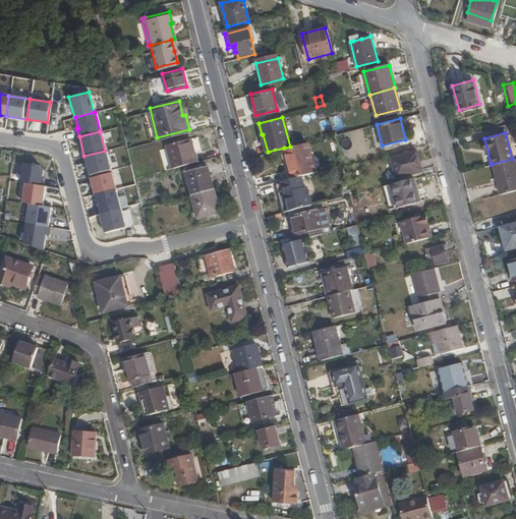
[(162,142),(167,167),(194,160),(188,136),(162,142)]
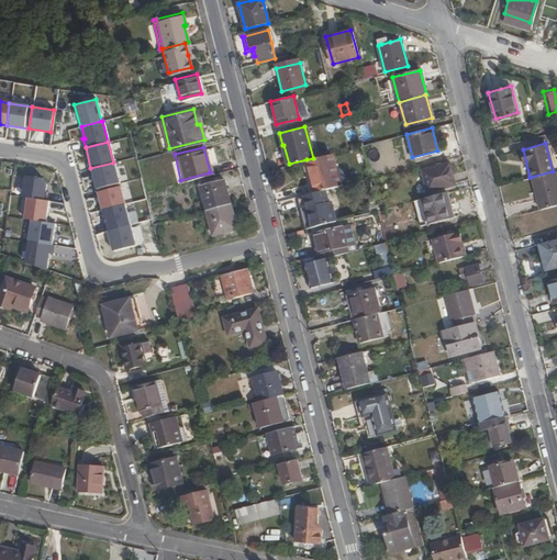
[(313,158),(307,159),(314,192),(322,190),(338,186),(330,154),(313,158)]
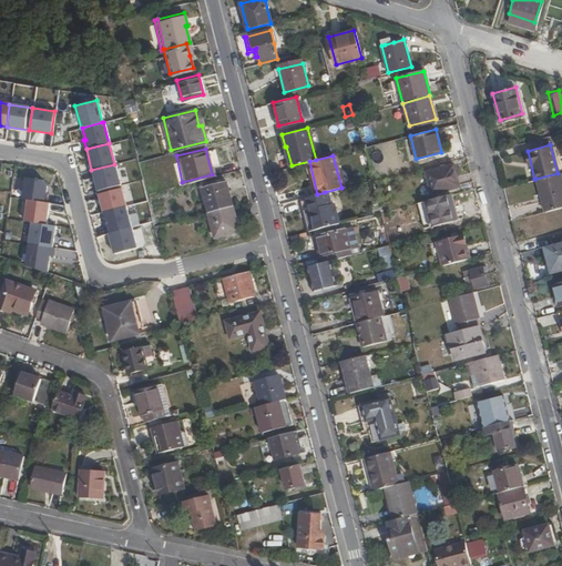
[(120,184),(114,164),(91,170),(96,191),(120,184)]
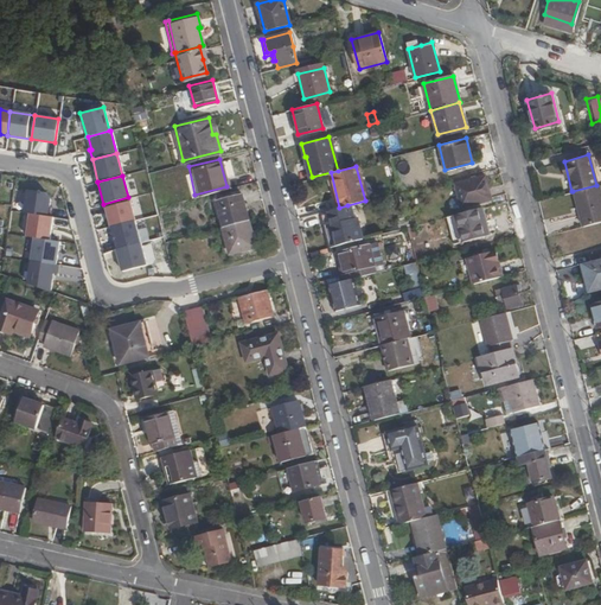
[(484,176),(454,183),(460,205),(490,198),(484,176)]
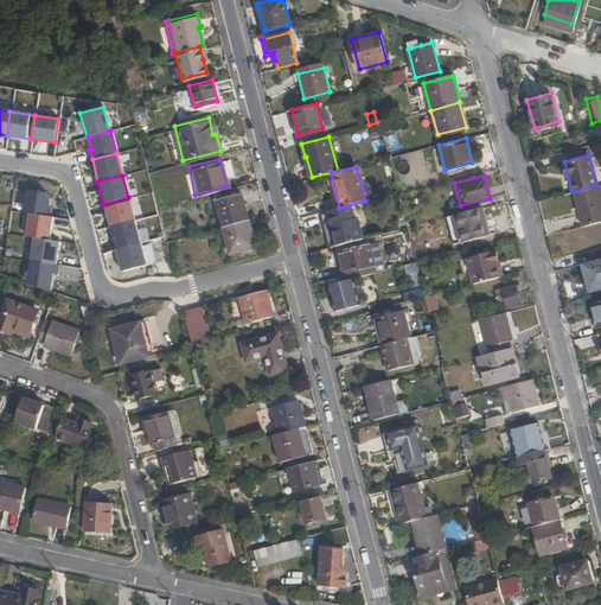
[(600,202),(596,185),(573,191),(582,225),(600,220),(600,202)]
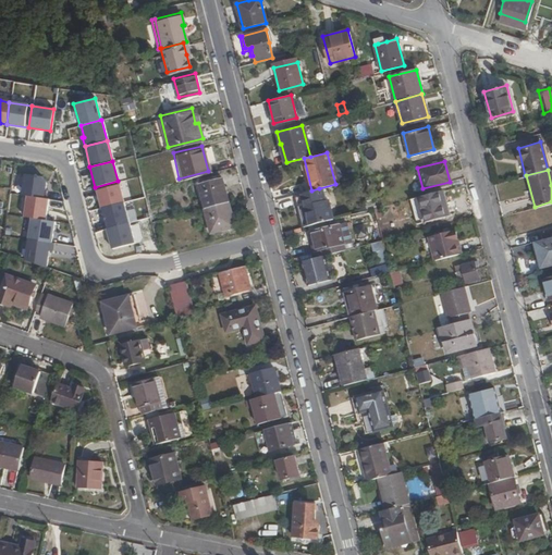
[(21,195),(26,196),(44,198),(45,189),(44,189),(45,182),(41,177),(24,174),(21,195)]
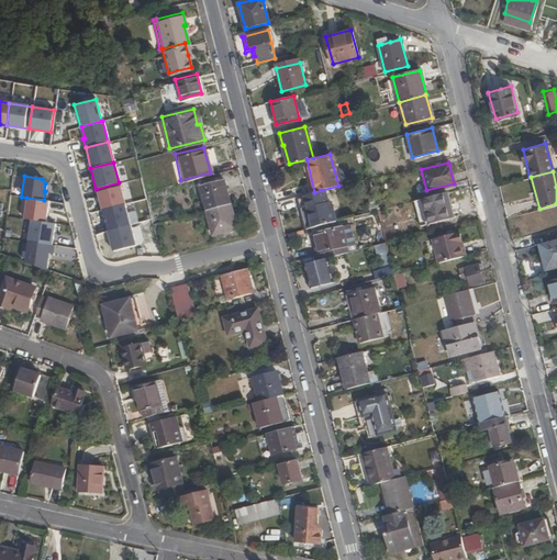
[(201,182),(207,209),(231,202),(224,176),(201,182)]
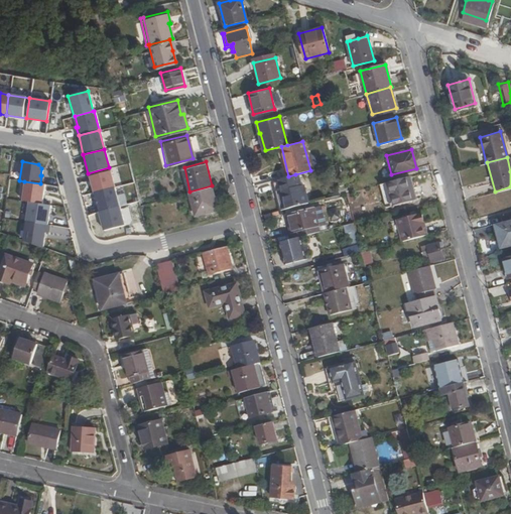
[(114,186),(109,167),(88,173),(93,191),(114,186)]
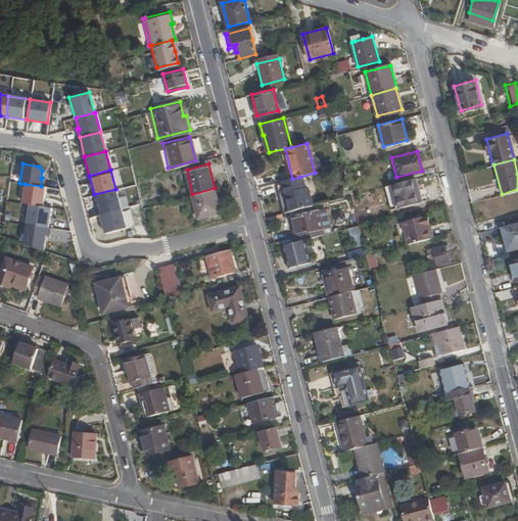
[(292,179),(276,183),(278,193),(283,192),(288,211),(310,205),(304,188),(302,188),(299,177),(292,179)]
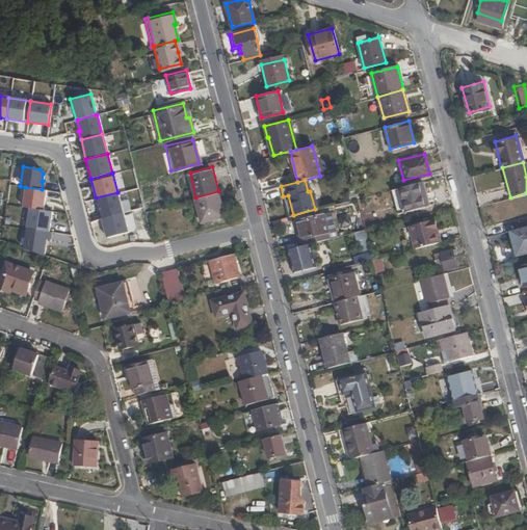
[(42,189),(25,187),(22,207),(29,208),(43,210),(45,190),(42,189)]
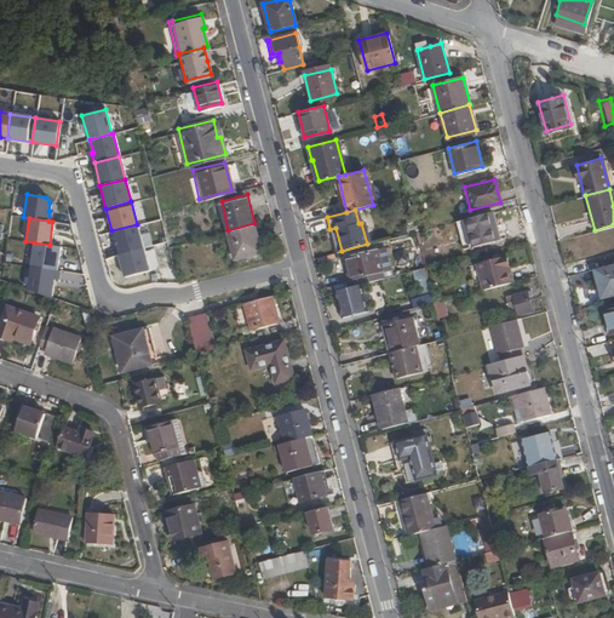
[(472,225),(476,242),(499,238),(497,227),(488,229),(486,222),(472,225)]
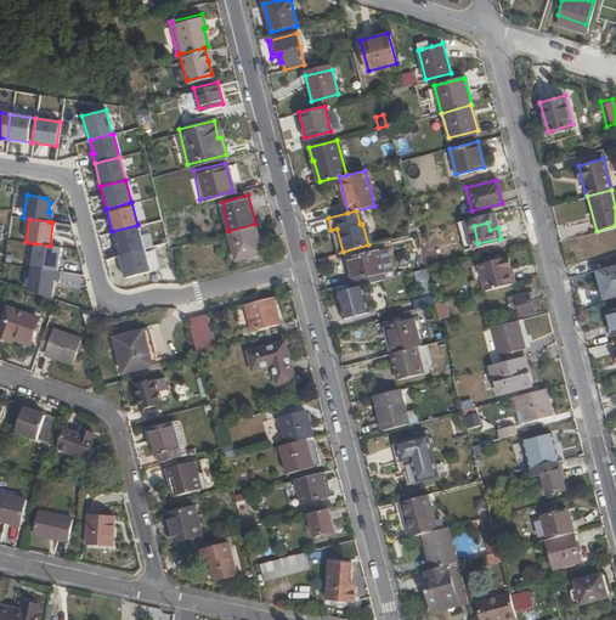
[(261,249),(255,224),(229,231),(226,231),(233,257),(261,249)]
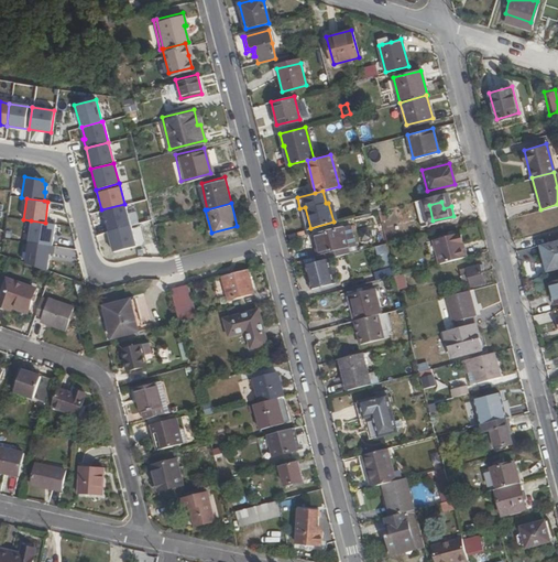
[(130,225),(124,204),(101,209),(107,230),(130,225)]
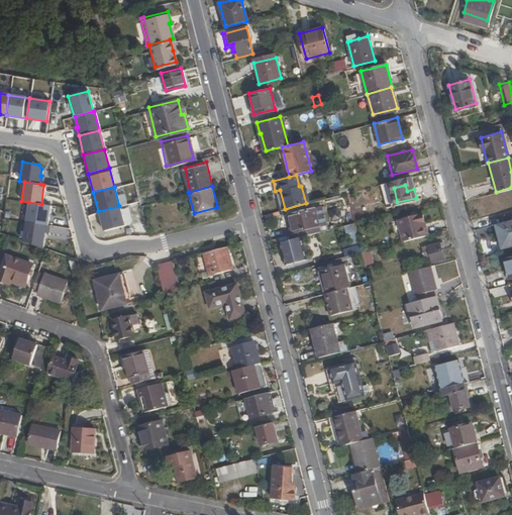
[(280,190),(275,191),(279,210),(285,209),(280,190)]
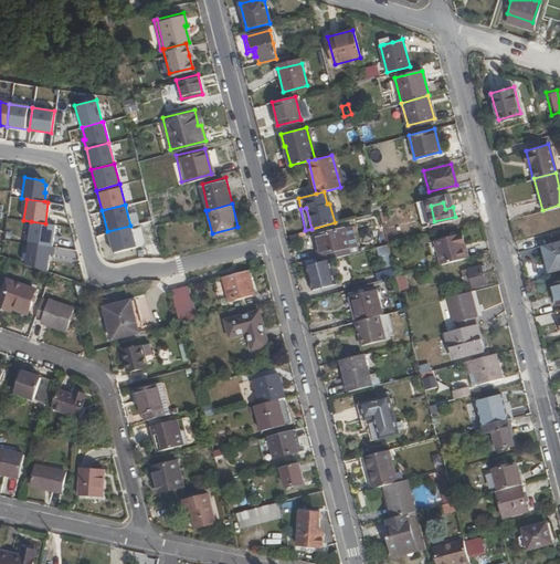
[(91,232),(104,229),(99,210),(86,213),(91,232)]
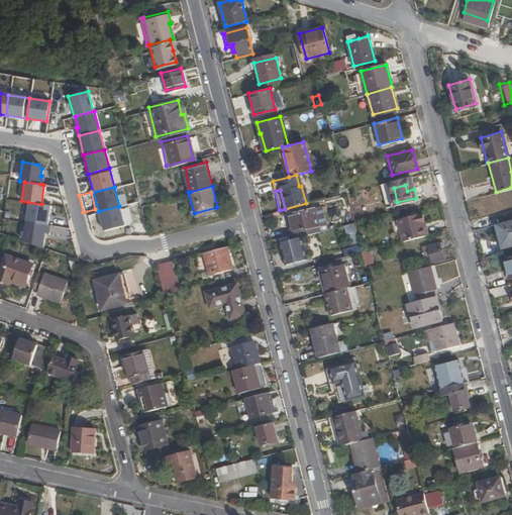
[(438,200),(436,193),(422,197),(423,204),(438,200)]
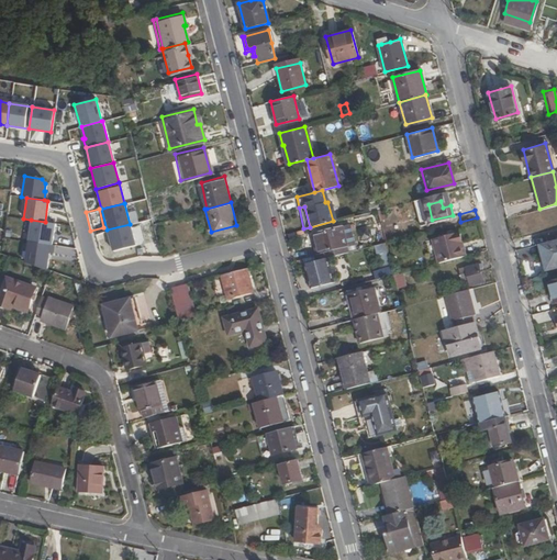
[(45,222),(31,220),(28,241),(51,244),(54,223),(45,222)]
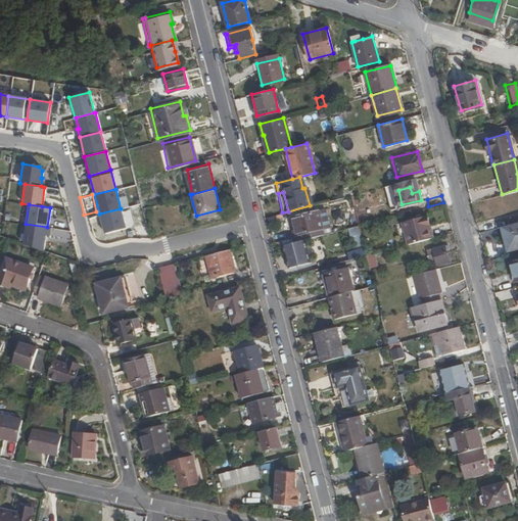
[(126,228),(121,208),(99,214),(104,233),(126,228)]
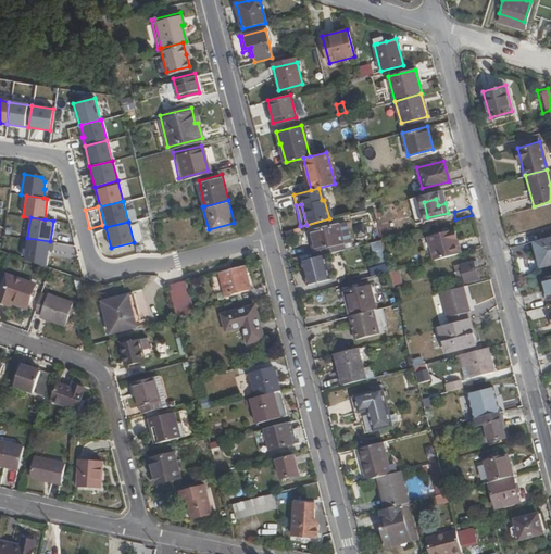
[(316,249),(317,255),(323,253),(345,248),(338,224),(311,230),(314,241),(311,242),(312,250),(316,249)]
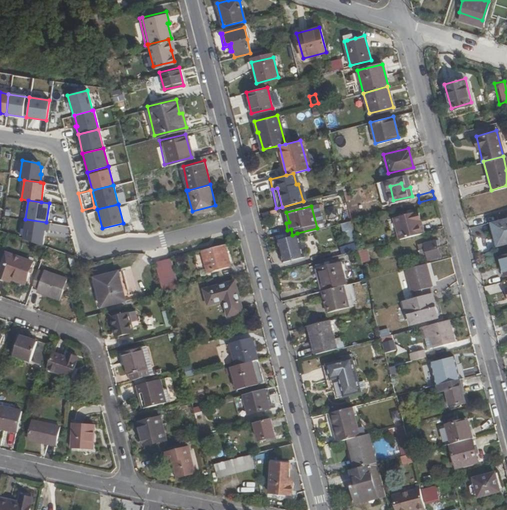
[(398,239),(420,233),(417,222),(419,221),(417,211),(393,217),(398,239)]
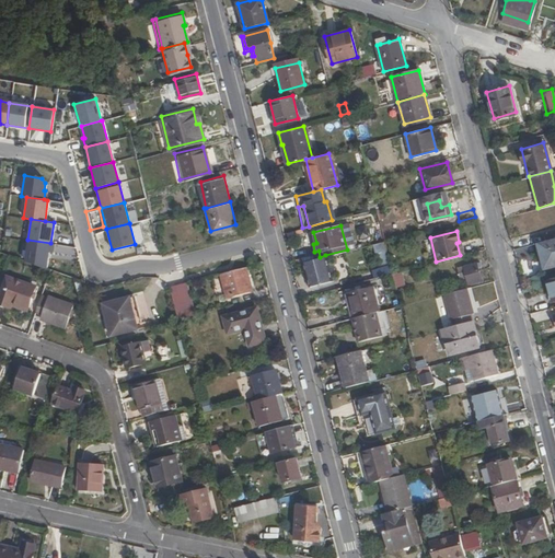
[(554,236),(535,242),(542,268),(554,264),(554,236)]
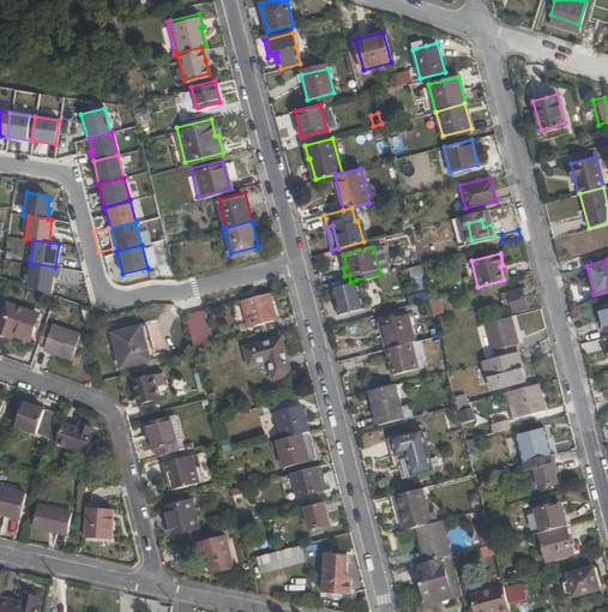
[(58,268),(55,267),(30,263),(26,287),(50,295),(53,276),(56,276),(58,268)]
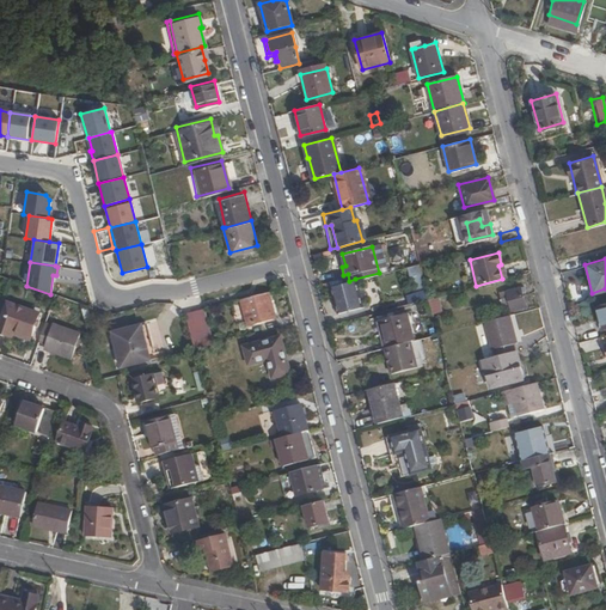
[(405,296),(406,304),(427,298),(417,263),(405,266),(412,293),(405,296)]
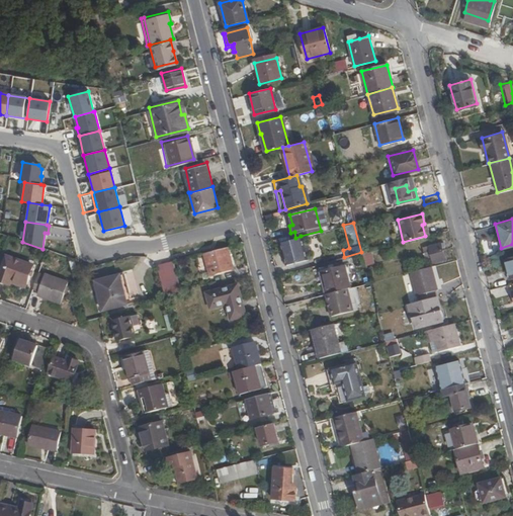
[(495,224),(491,225),(498,249),(501,248),(495,224)]
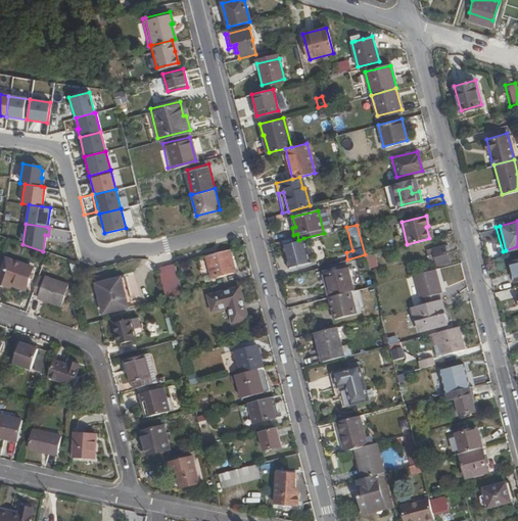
[(298,240),(282,244),(287,268),(310,262),(303,238),(298,240)]
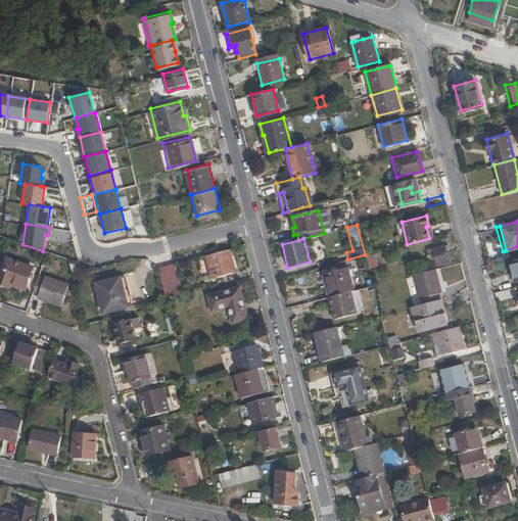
[(431,247),(436,265),(448,263),(444,250),(448,249),(446,244),(431,247)]
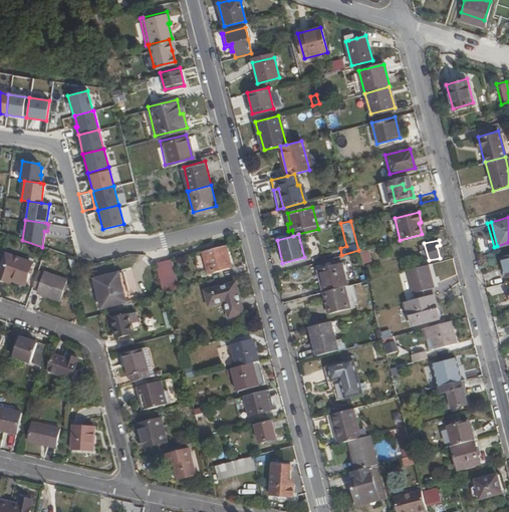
[(224,243),(200,249),(205,270),(229,264),(224,243)]
